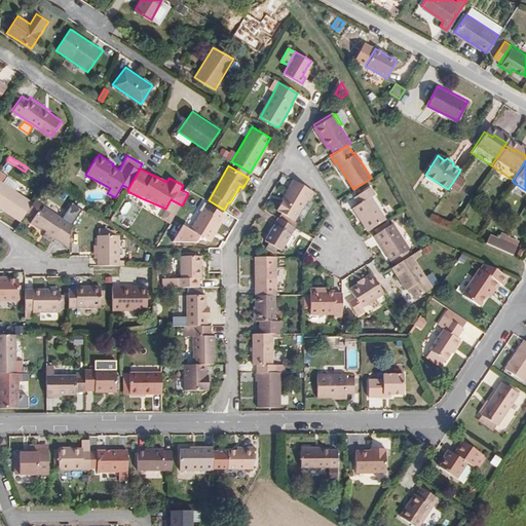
[(466,180),(458,174),(450,186),(458,192),(466,180)]
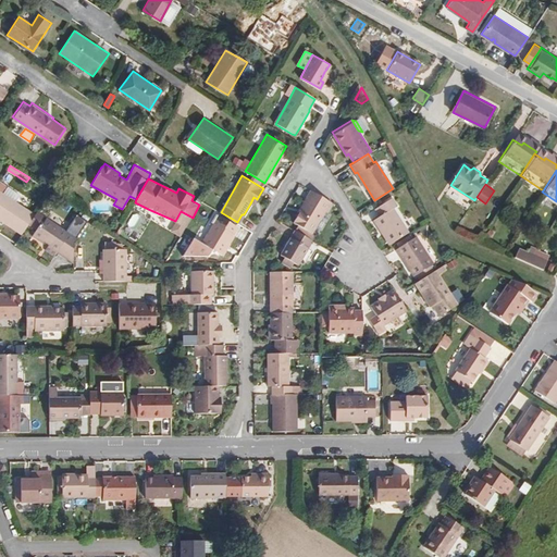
[(15,200),(20,194),(7,186),(2,193),(15,200)]
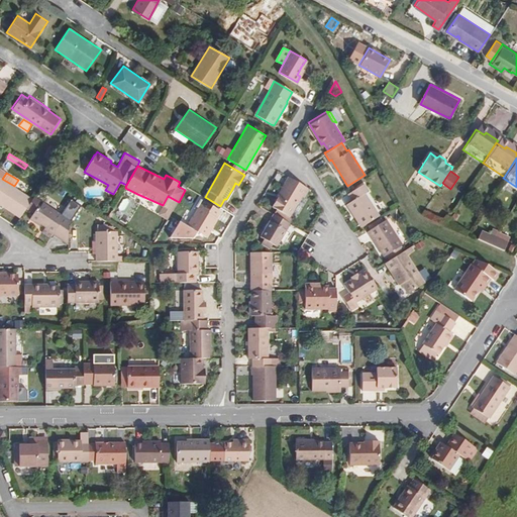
[(0,204),(21,217),(26,208),(33,198),(14,186),(2,179),(1,178),(2,177),(0,175),(0,204)]
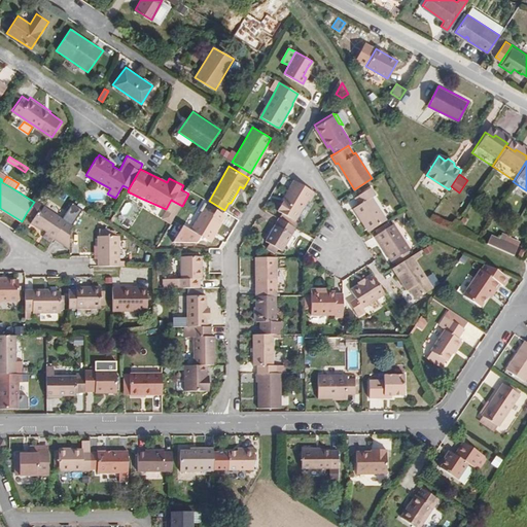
[(295,219),(306,201),(310,203),(315,191),(292,179),(287,188),(288,189),(278,208),(282,212),(278,218),(294,227),(299,220),(295,219)]
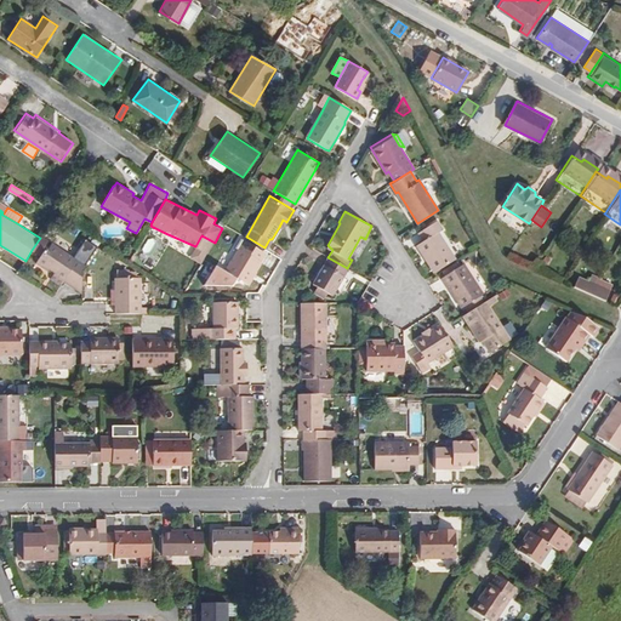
[(455,258),(438,231),(443,228),(438,220),(419,231),(423,239),(417,243),(434,271),(455,258)]
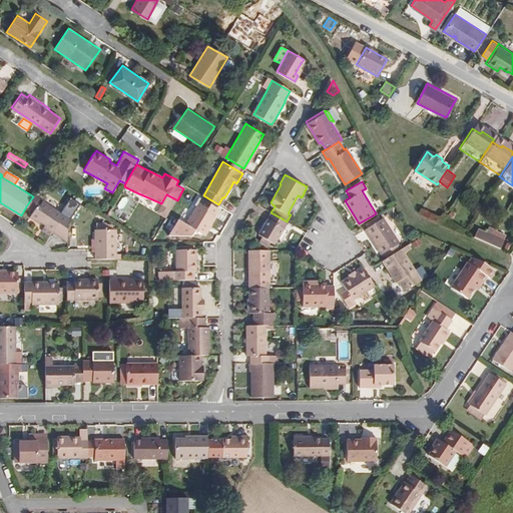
[(40,205),(43,200),(34,194),(33,196),(26,206),(32,210),(36,203),(40,205)]
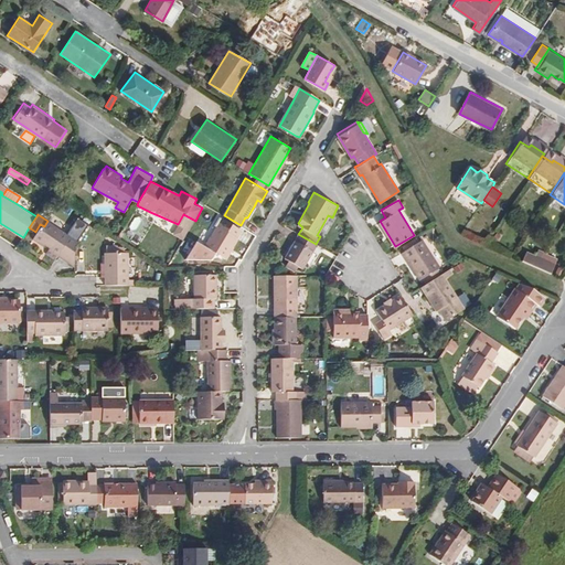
[(184,238),(195,221),(183,214),(178,224),(172,232),(184,238)]
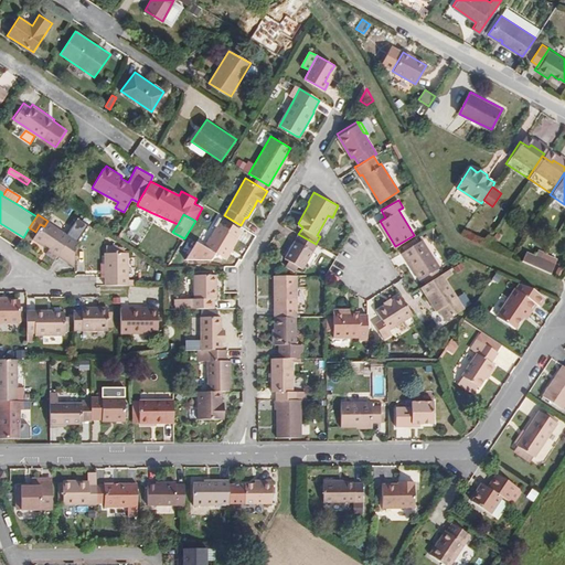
[(237,238),(236,235),(241,228),(217,215),(213,223),(216,225),(204,247),(214,252),(225,259),(237,238)]
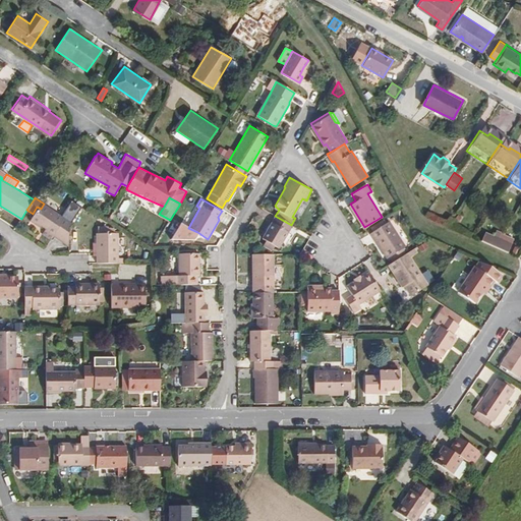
[(71,223),(44,204),(41,209),(37,207),(33,214),(30,220),(44,228),(42,235),(50,240),(54,236),(68,247),(69,226),(71,223)]
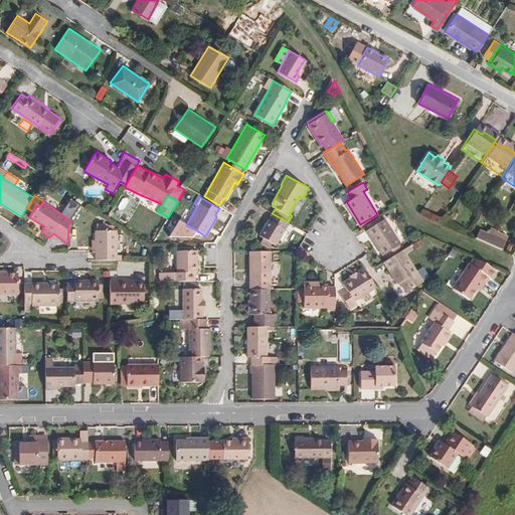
[(274,244),(288,222),(272,213),(259,235),(263,237),(270,242),(274,244)]
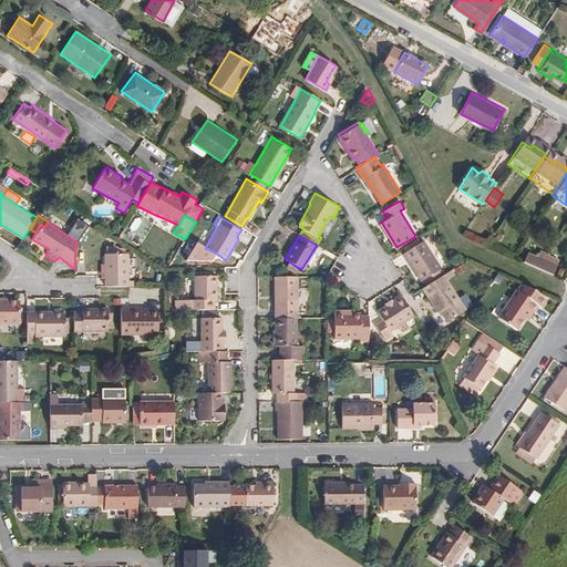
[(215,253),(205,248),(195,241),(186,257),(210,259),(215,253)]
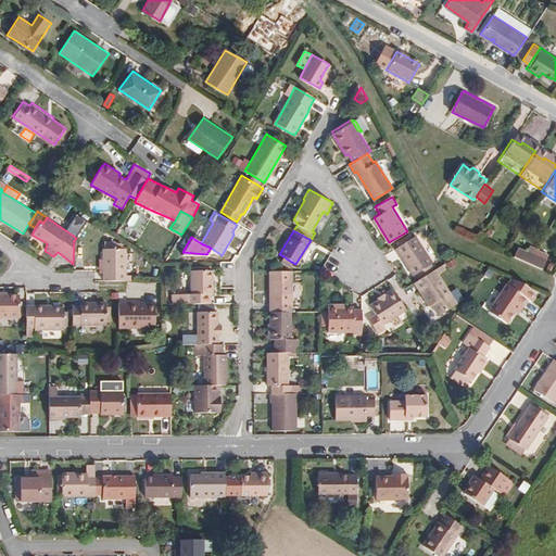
[(432,262),(416,237),(396,250),(406,265),(409,263),(416,273),(418,270),(422,277),(432,269),(429,264),(432,262)]
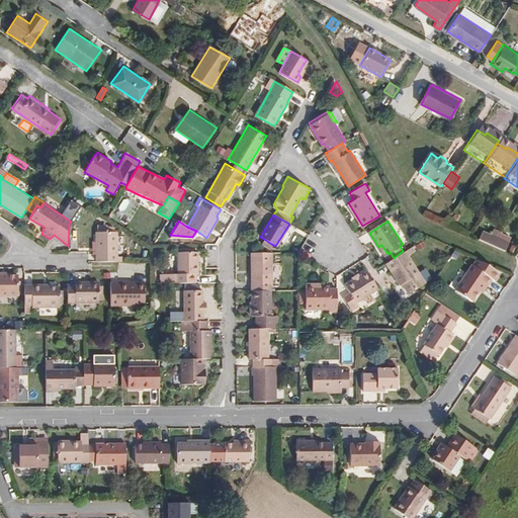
[(116,262),(116,230),(113,230),(113,226),(97,226),(97,230),(95,230),(95,262),(116,262)]
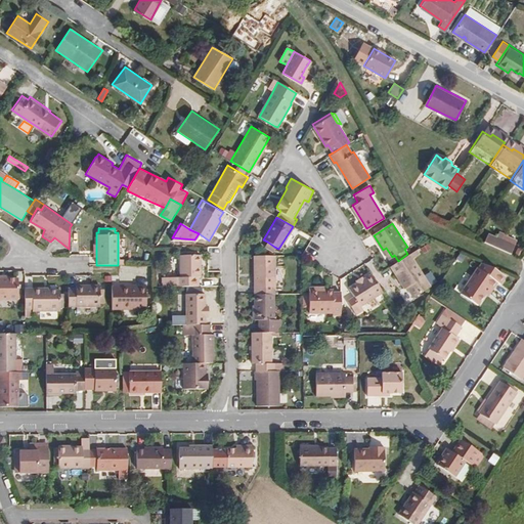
[(496,238),(503,241),(506,234),(499,232),(496,238)]
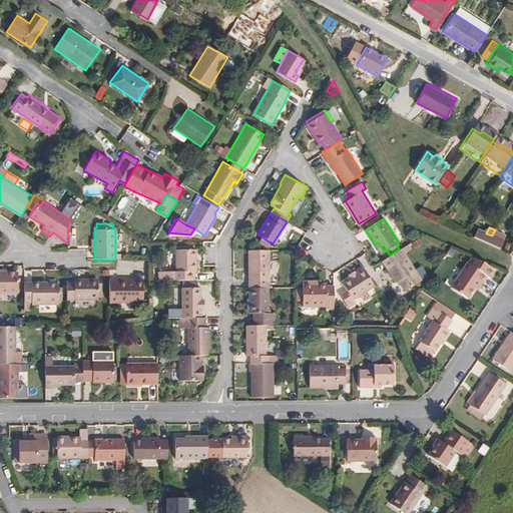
[(504,240),(492,235),(486,233),(478,229),(474,238),(500,249),(504,240)]
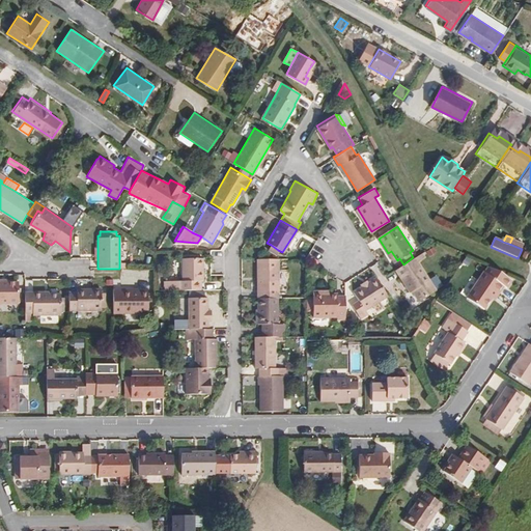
[(512,238),(509,244),(522,249),(524,243),(512,238)]
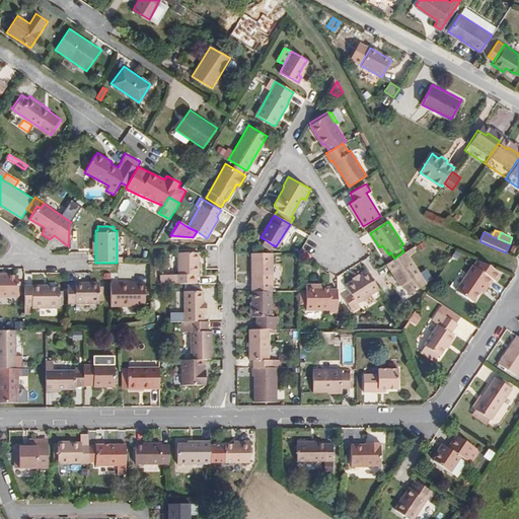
[(270,248),(272,244),(265,239),(262,243),(270,248)]
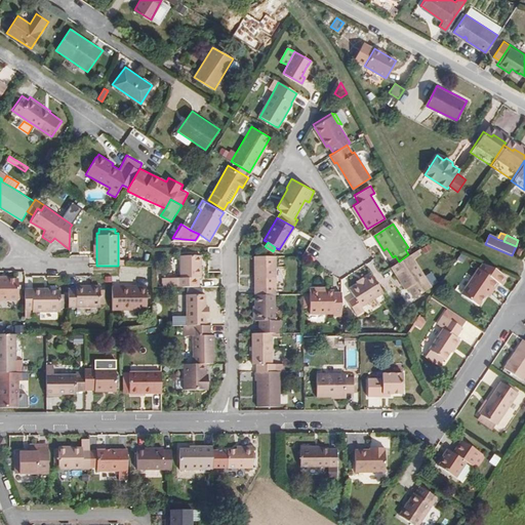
[(423,251),(420,247),(412,252),(416,256),(423,251)]
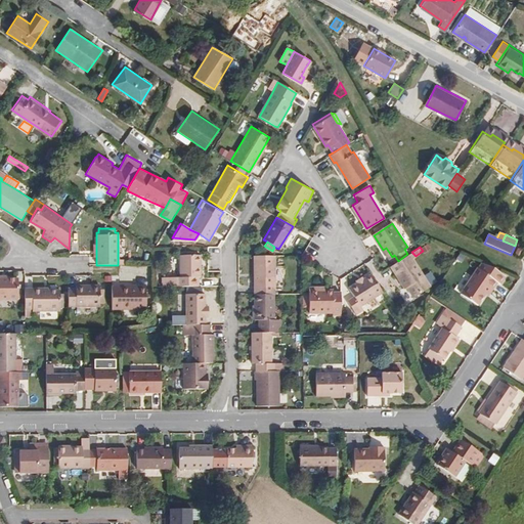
[(392,257),(386,248),(383,250),(389,259),(392,257)]
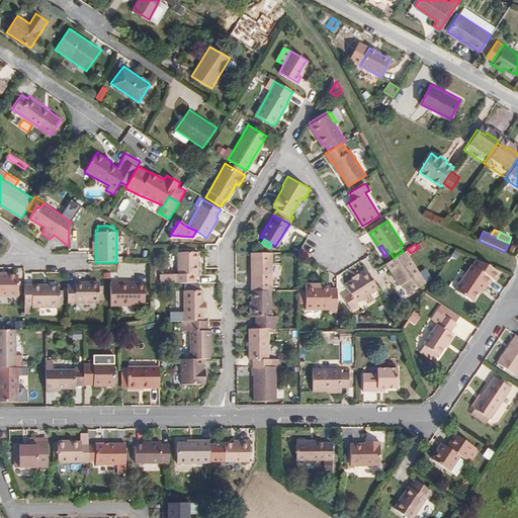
[(454,248),(449,256),(456,260),(461,252),(454,248)]
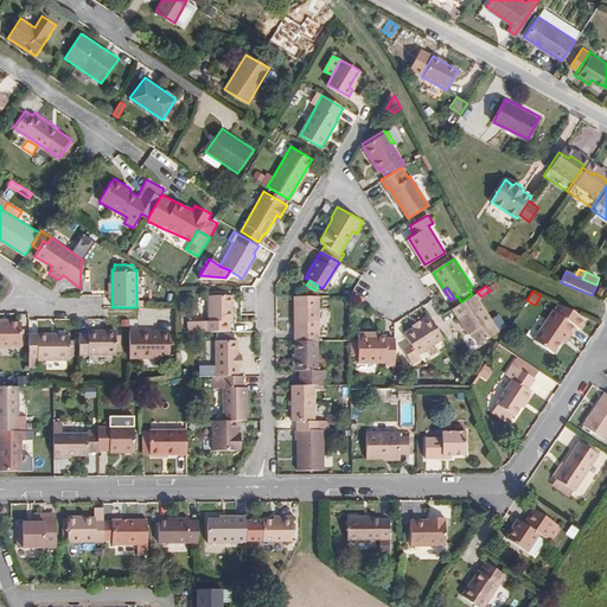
[(494,317),(481,296),(477,292),(472,294),(461,302),(455,306),(473,331),(475,330),(483,342),(500,330),(493,318),(494,317)]
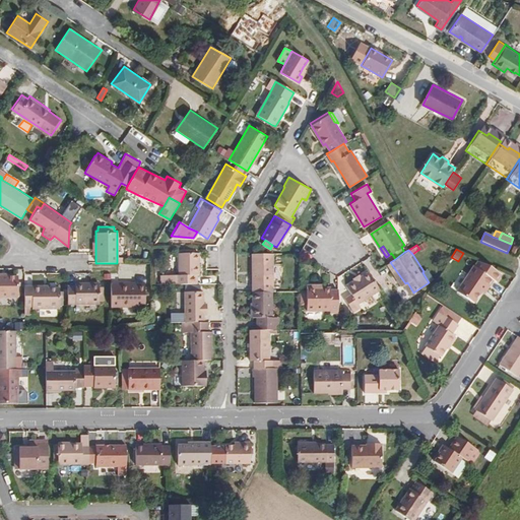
[(198,273),(198,252),(179,252),(179,273),(158,273),(158,283),(197,283),(197,273),(198,273)]
